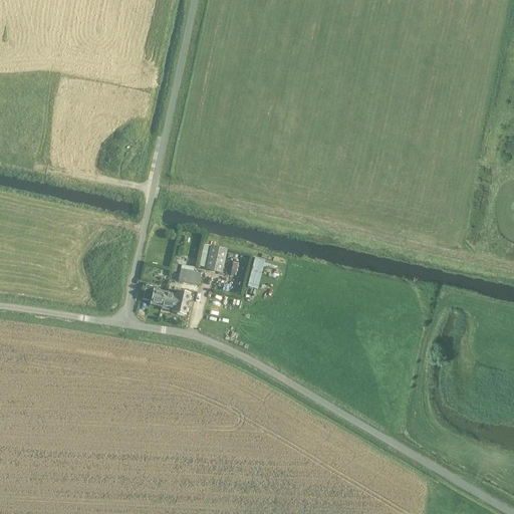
[(222,272),(227,249),(210,245),(210,246),(204,244),(199,266),(205,267),(205,268),(222,272)]
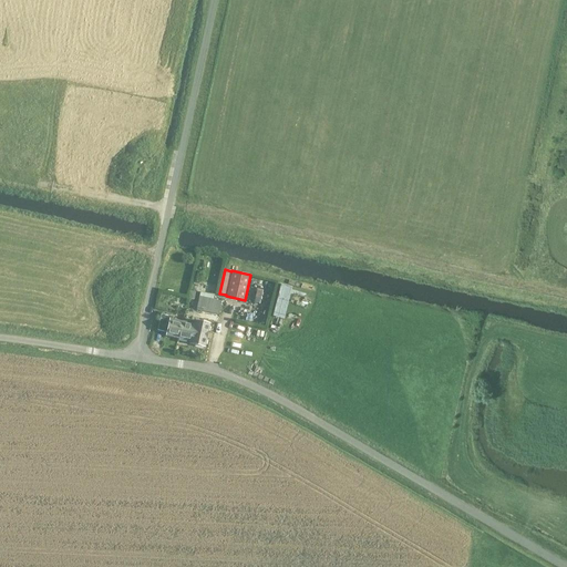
[(286,318),(291,286),(279,284),(275,316),(286,318)]
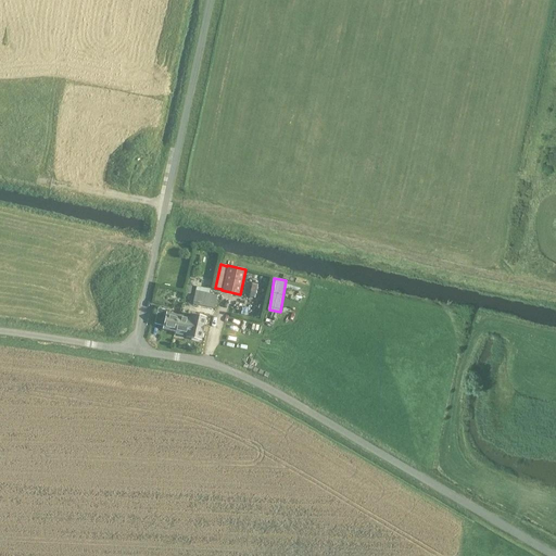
[(214,310),(217,295),(209,293),(210,289),(196,287),(192,304),(214,310)]
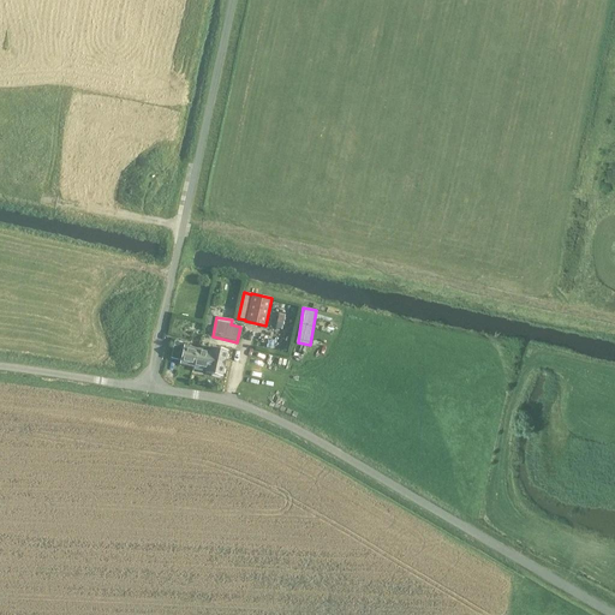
[(171,359),(180,360),(179,364),(193,368),(198,348),(187,346),(187,344),(174,340),(171,359)]
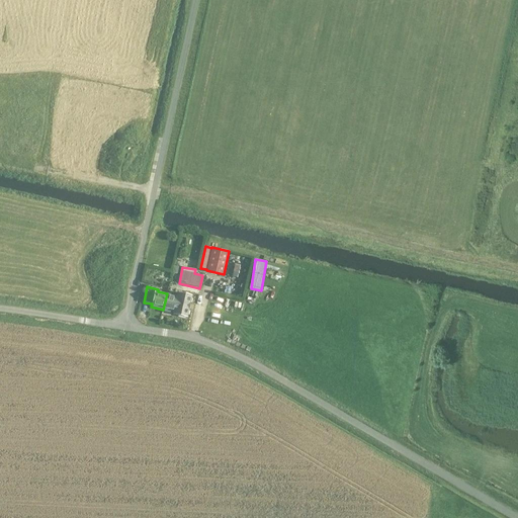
[(163,310),(173,312),(172,314),(187,317),(192,295),(177,292),(176,295),(167,293),(163,310)]
